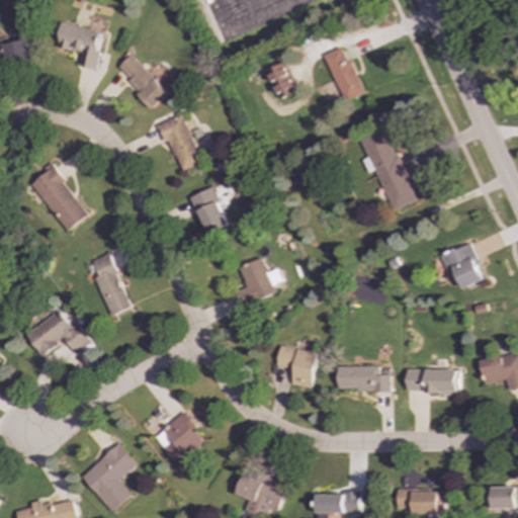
[(96,70),(105,32),(65,23),(59,48),(83,54),(80,66),(96,70)]
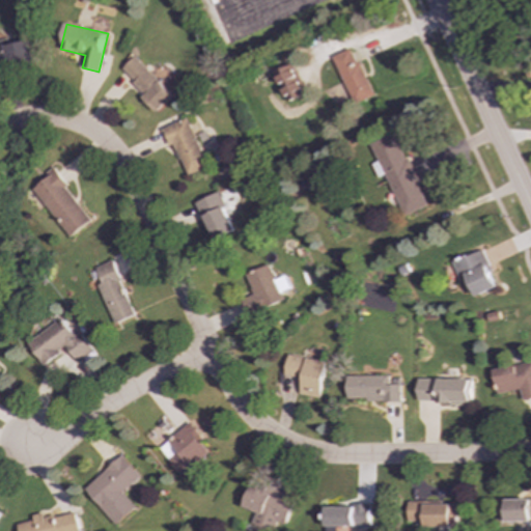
[(0,71),(35,63),(30,40),(9,45),(8,38),(0,39),(0,71)]
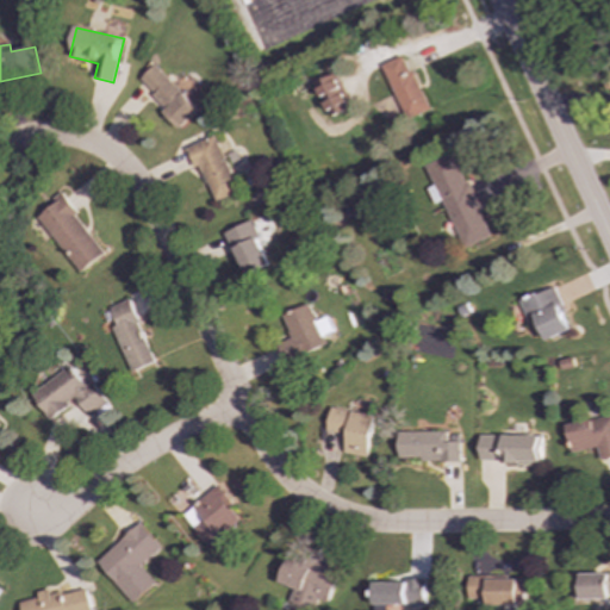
[(381,64),(406,120),(429,110),(404,55),(381,64)]
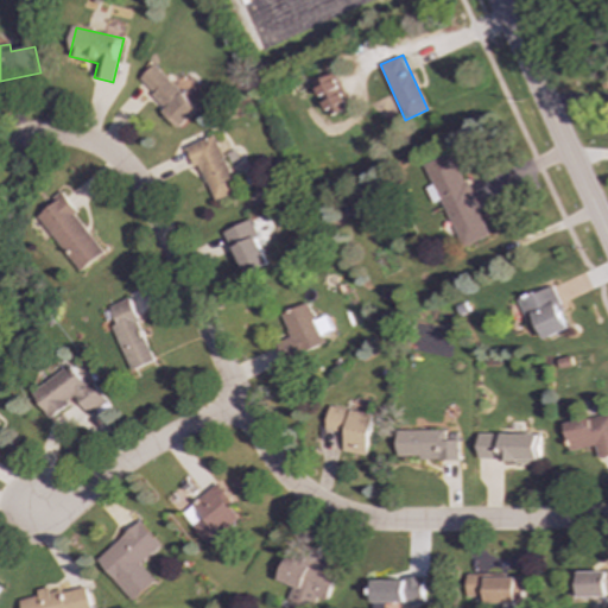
[(138,81),(182,127),(198,111),(156,64),(138,81)]
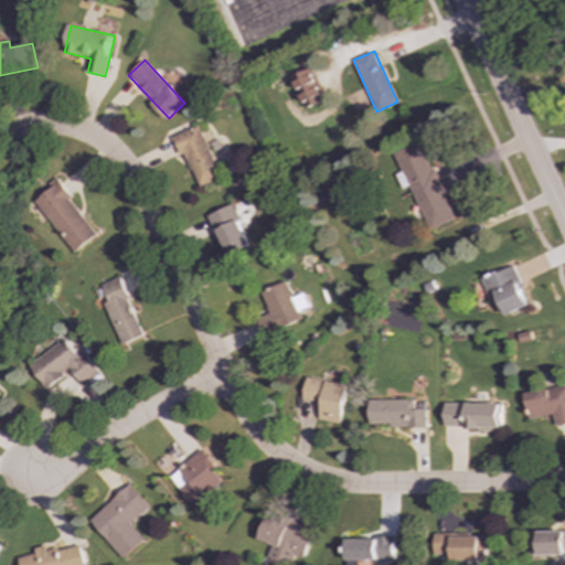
[(291,77),(307,109),(326,99),(310,68),(291,77)]
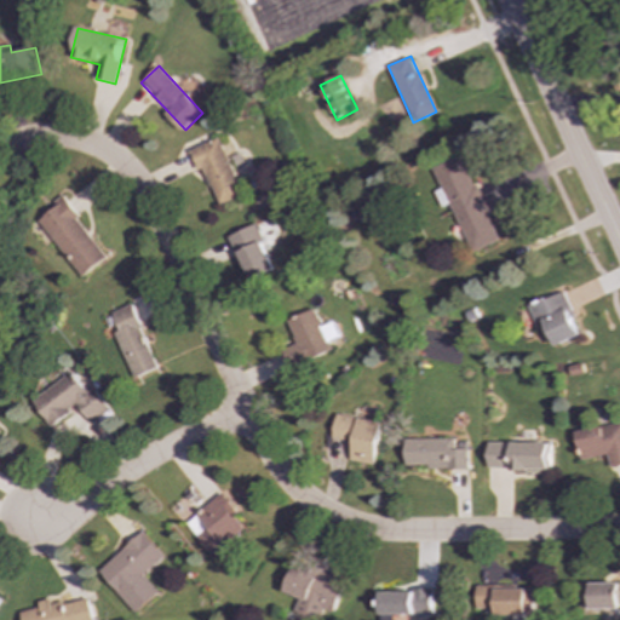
[(204,167),(219,205),(244,195),(220,138),(189,151),(197,171),(204,167)]
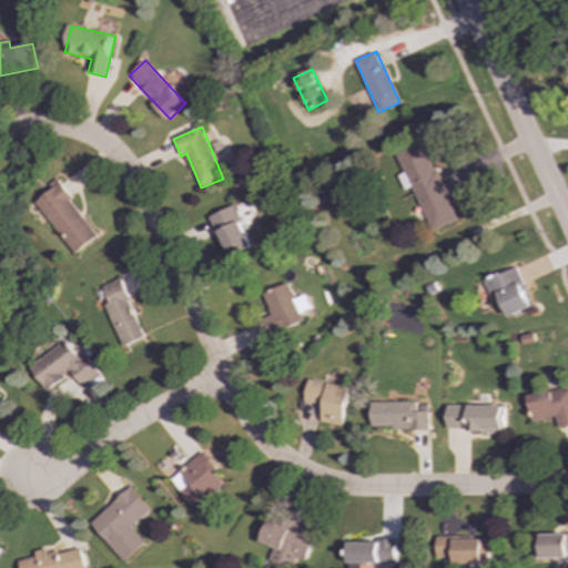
[(457,221),(423,142),(395,153),(404,173),(398,175),(404,190),(413,186),(432,231),(457,221)]
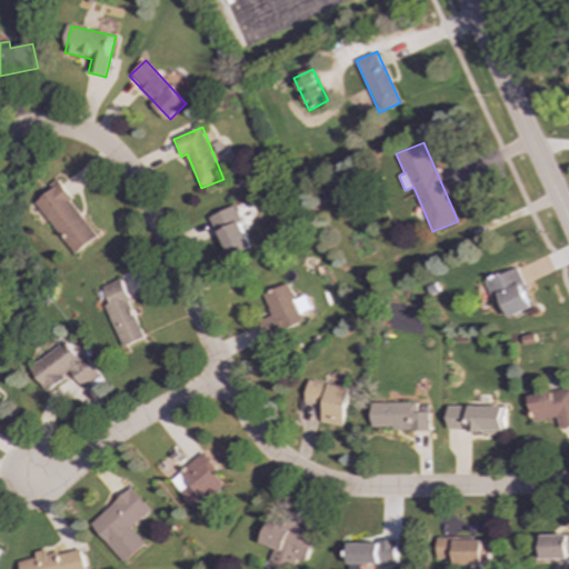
[(98,236),(57,182),(32,201),(75,255),(98,236)]
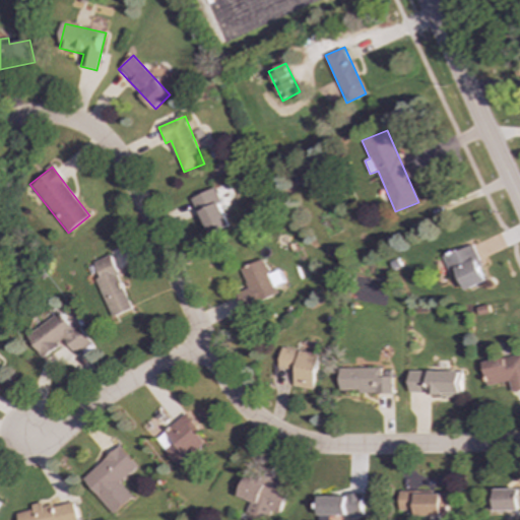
[(210,236),(232,226),(214,188),(193,198),(210,236)]
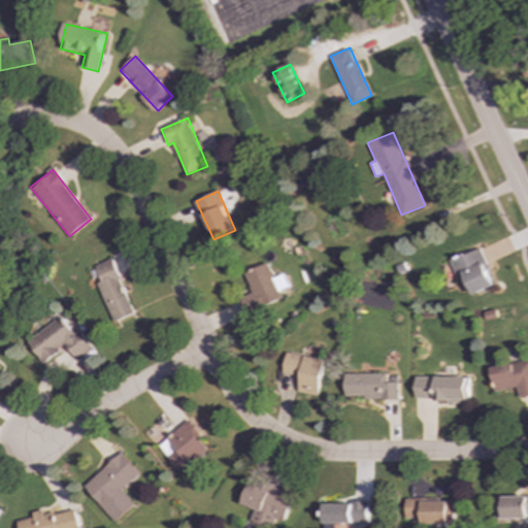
[(471,295),(495,286),(479,248),(449,261),(456,278),(463,275),(471,295)]
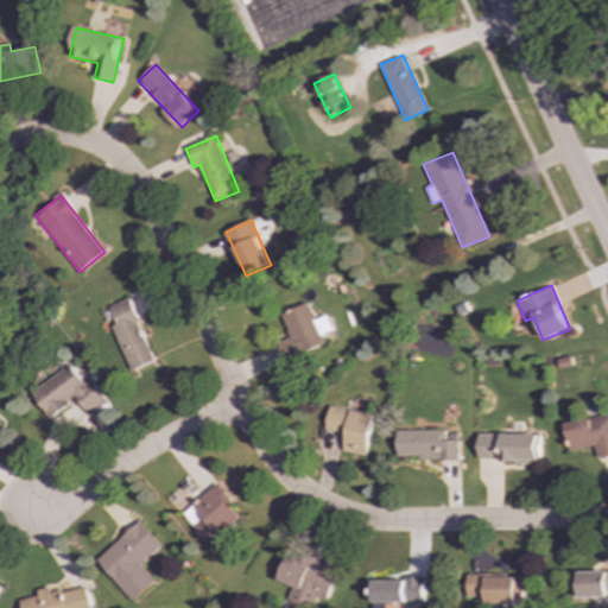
[(113,327),(131,371),(156,361),(130,298),(109,306),(116,324),(113,327)]
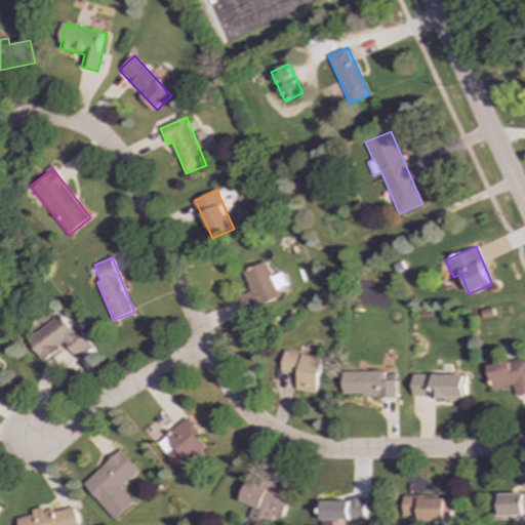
[(282,298),(268,261),(243,271),(251,291),(237,297),(243,314),(282,298)]
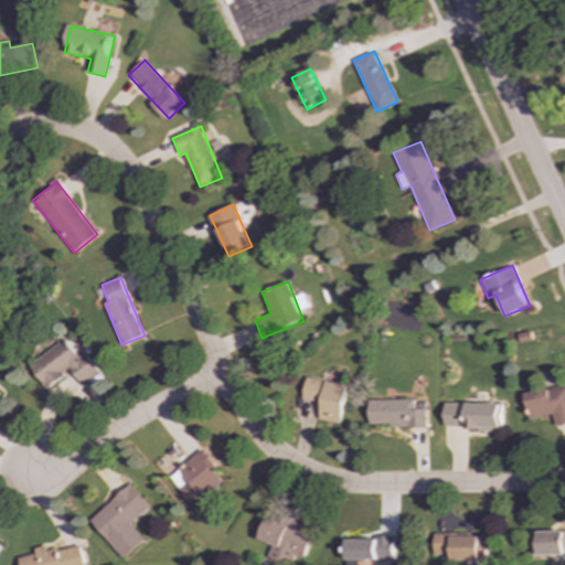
[(28,363),(43,388),(71,371),(80,384),(97,373),(85,353),(77,359),(65,340),(28,363)]
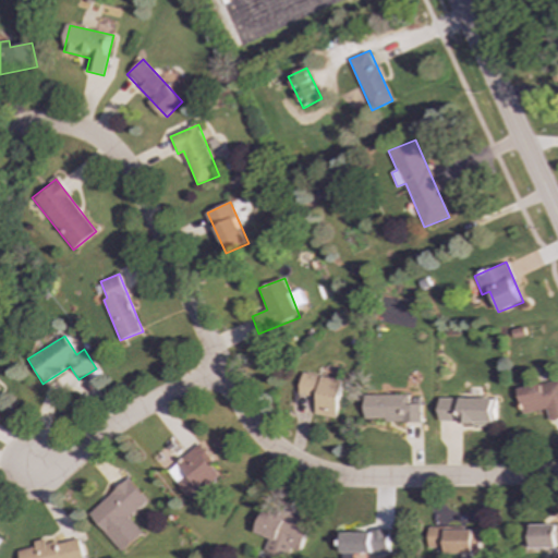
[(343,380),(302,373),(298,393),(317,398),(314,414),(336,419),(343,380)]
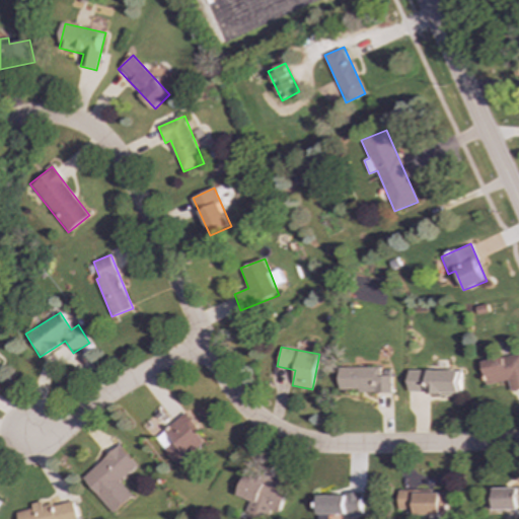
[(486,384),(508,380),(510,391),(518,389),(518,354),(480,361),(486,384)]
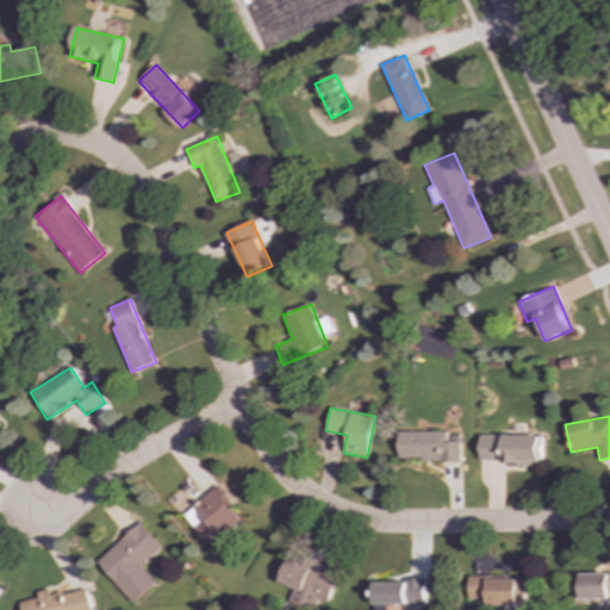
[(398,433),(398,461),(460,460),(460,442),(447,442),(447,431),(398,433)]
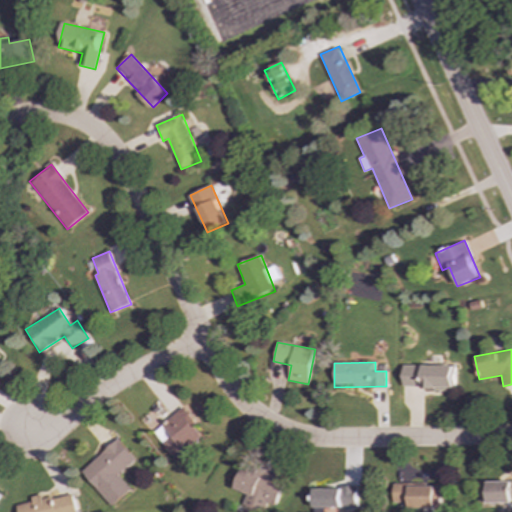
[(402,389),(454,388),(454,365),(402,366),(402,389)]
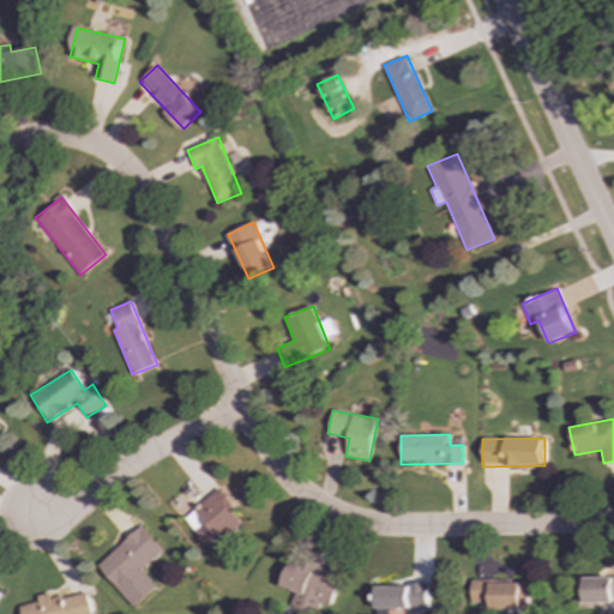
[(181,518),(208,549),(242,522),(216,489),(181,518)]
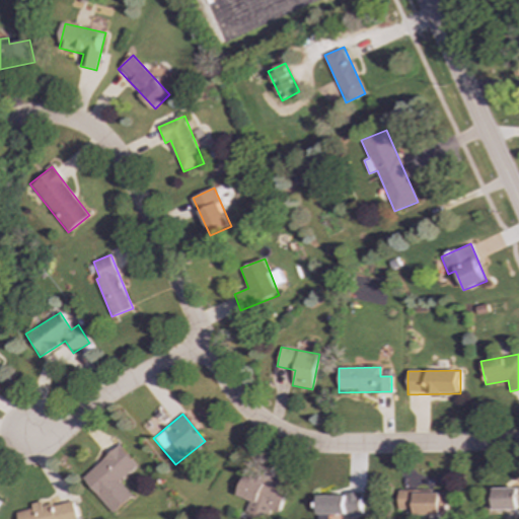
[(136,465),(118,445),(81,478),(113,513),(131,496),(118,482),(136,465)]
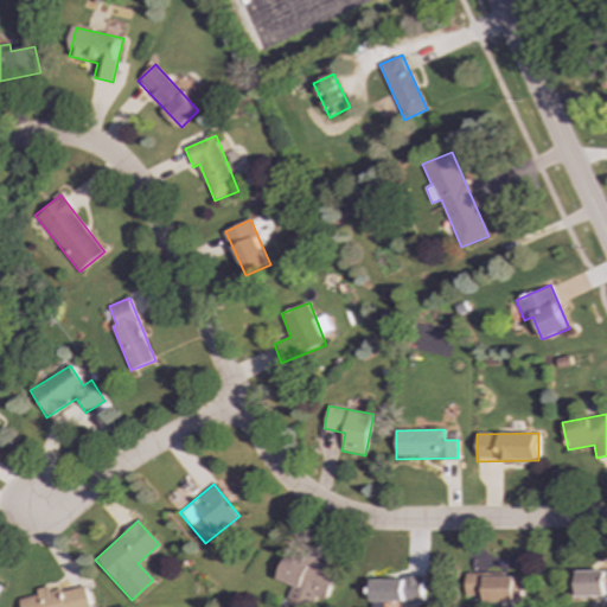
[(276,580),(289,585),(285,600),(306,606),(311,606),(314,598),(325,600),(334,570),(300,558),(300,561),(283,555),(276,580)]
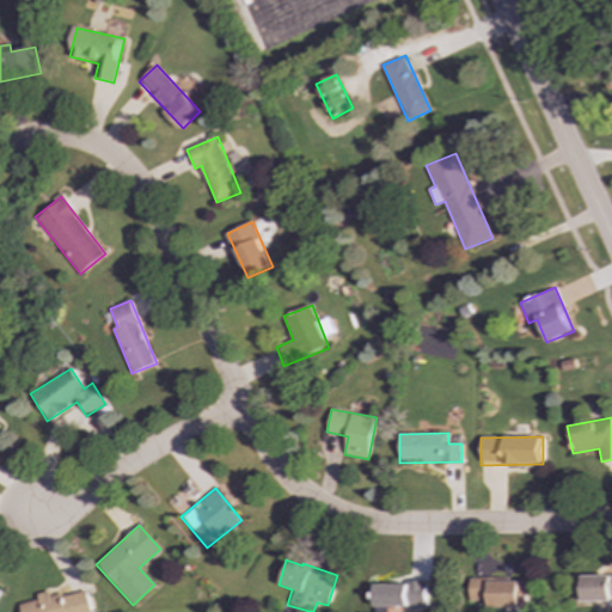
[(611,576),(575,576),(575,600),(611,600),(611,576)]
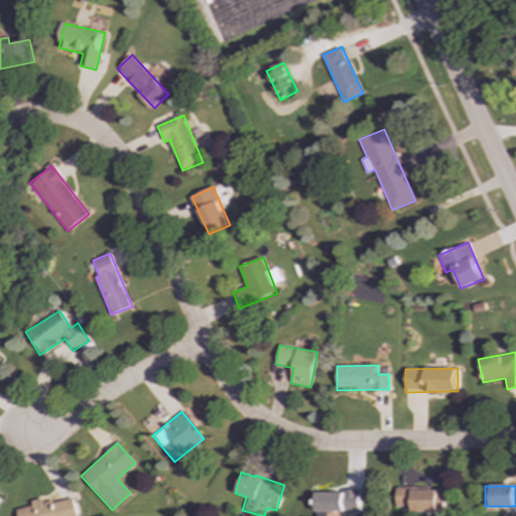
[(444,511),(444,489),(396,488),(395,510),(444,511)]
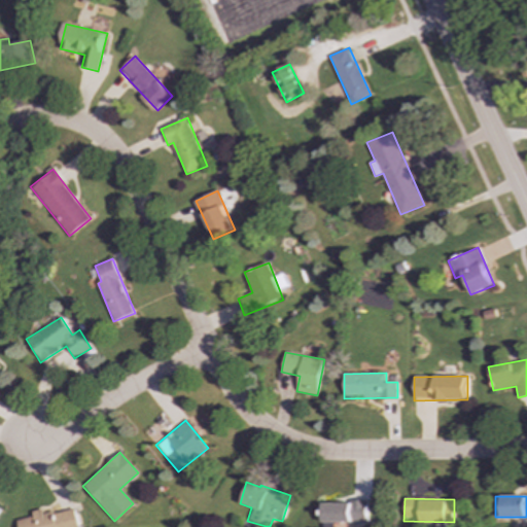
[(366,501),(322,502),(322,522),(366,522),(366,501)]
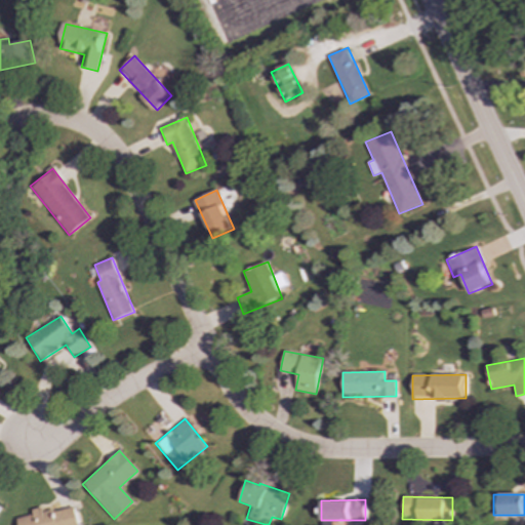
[(77,524),(73,506),(42,513),(41,508),(31,510),(32,515),(16,518),(17,524),(77,524)]
